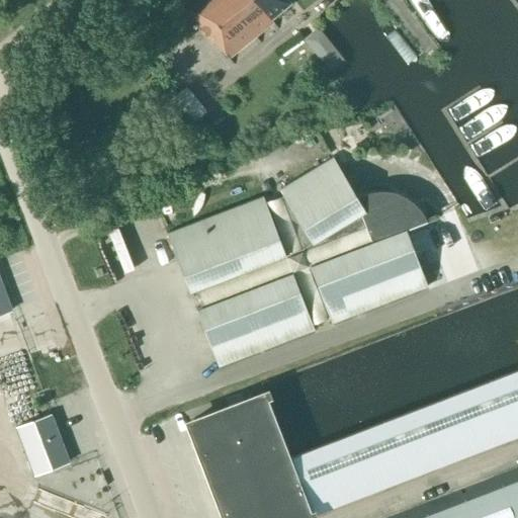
[(229,59),(273,22),(270,19),(289,4),(286,0),(189,0),(181,6),(212,45),(216,42),(229,59)]
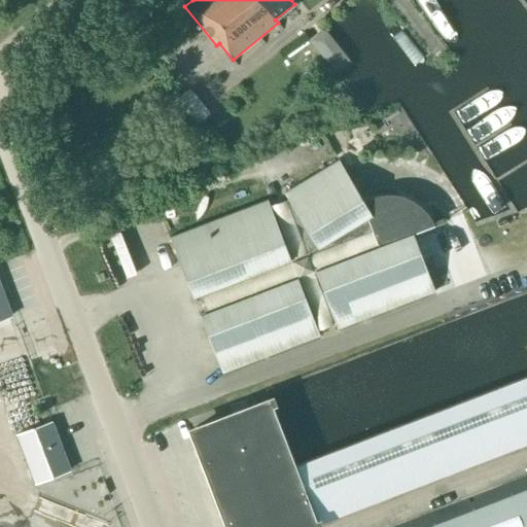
[(365,206),(338,161),(284,192),(288,200),(269,207),(267,200),(170,237),(192,296),(198,294),(205,312),(199,314),(221,373),(319,336),(316,329),(335,322),(337,328),(434,291),(412,234),(427,227),(426,224),(424,222),(422,218),(419,215),(418,213),(414,210),(411,207),(407,205),(403,204),(401,203),(397,201),(392,201),(390,200),(385,200),(381,201),(377,202),(374,202),(371,203),(369,204),(365,206)]
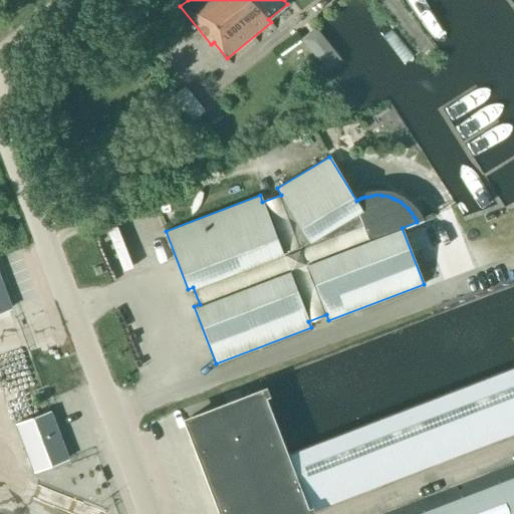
[(95,276),(102,273),(100,266),(93,268),(95,276)]
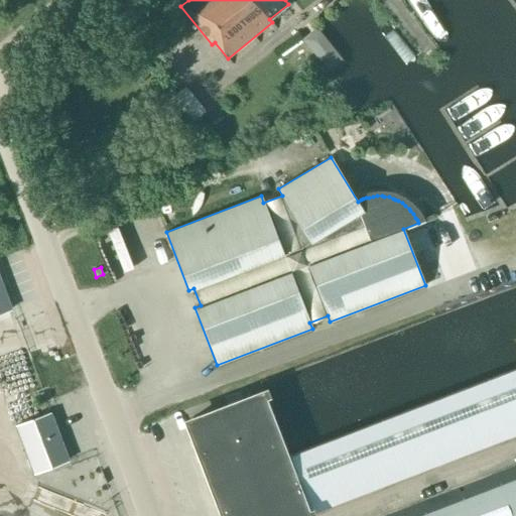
[(0,313),(11,309),(0,280),(0,313)]
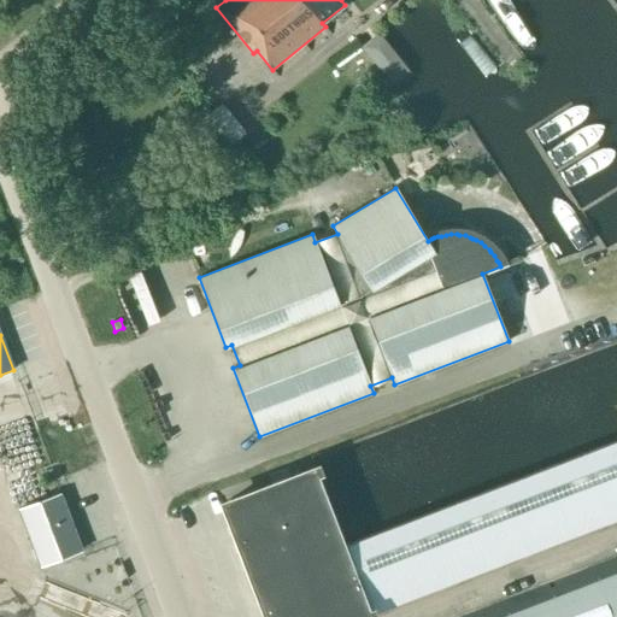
[(268,616),(362,616),(616,518),(616,440),(345,546),(316,469),(224,504),(268,616)]
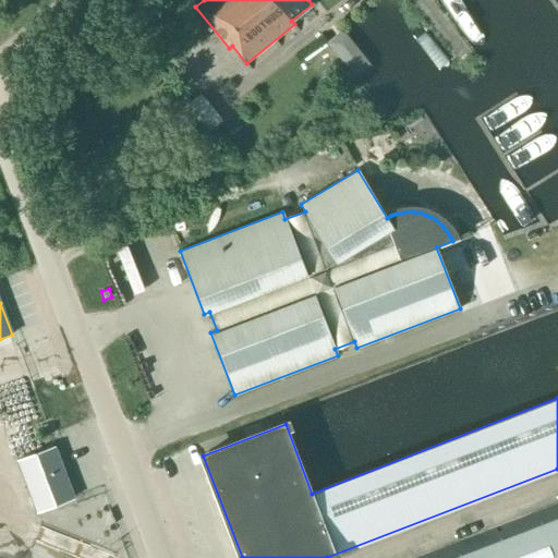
[(44,437),(50,435),(46,425),(40,427),(44,437)]
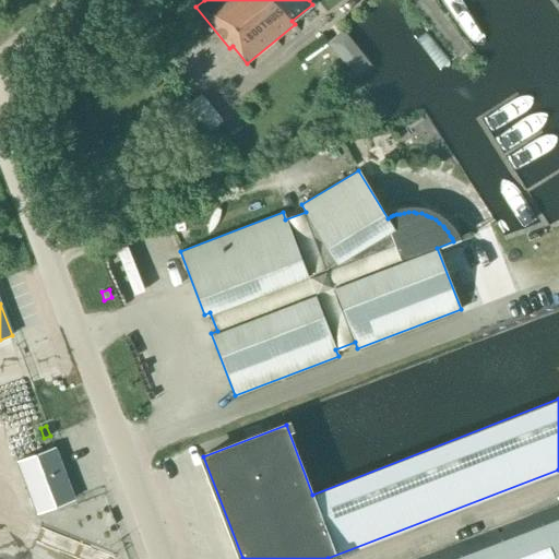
[(36,513),(74,499),(55,448),(16,462),(36,513)]
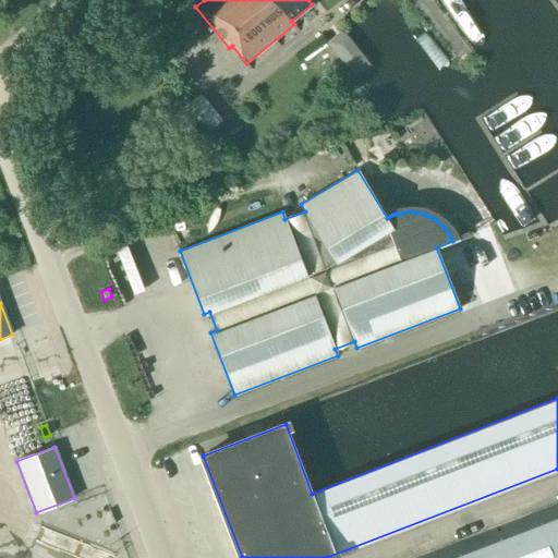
[(557,557),(557,505),(419,557),(557,557)]
